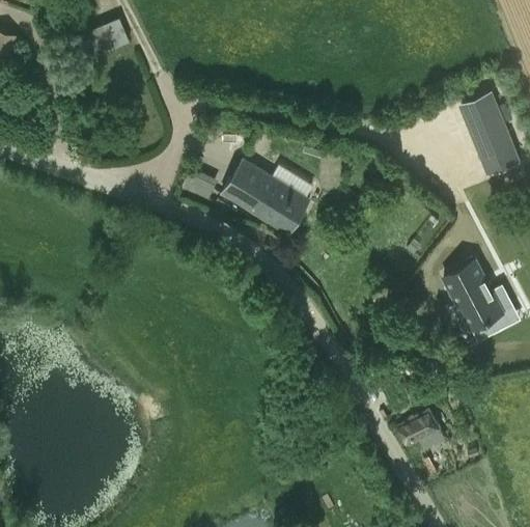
[(0,74),(8,78),(23,39),(0,30),(0,74)]
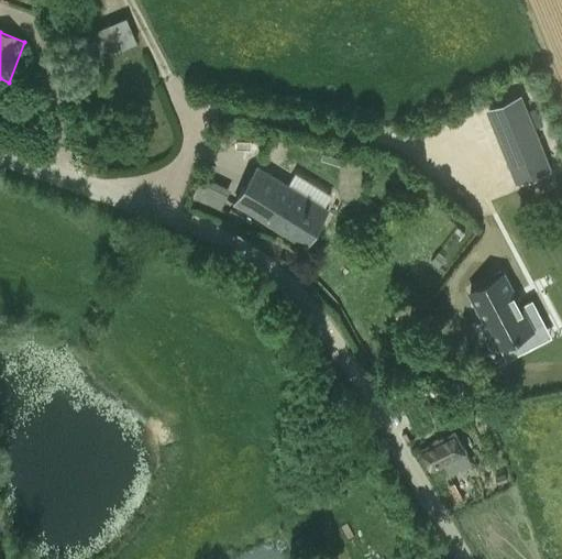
[(550,174),(520,100),(519,98),(486,112),(487,114),(517,187),(550,174)]
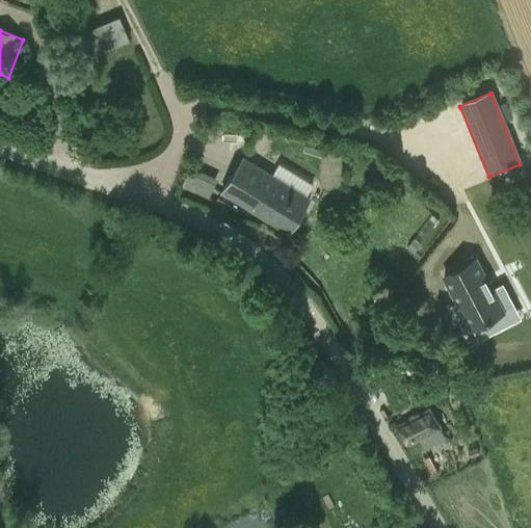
[(306,199),(312,188),(279,167),(272,179),(243,160),(221,195),(288,236),(310,202),(306,199)]
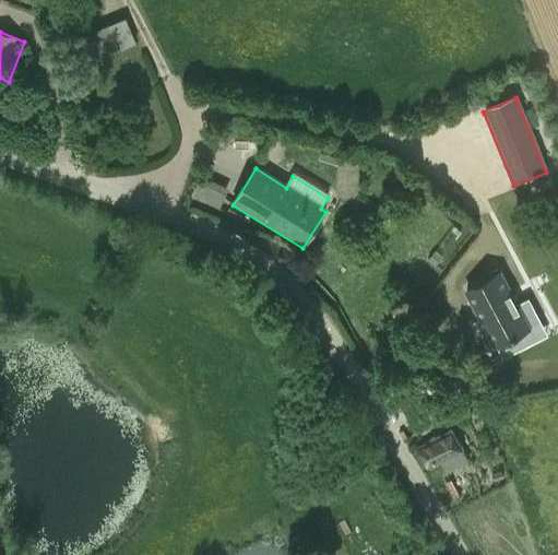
[(220,210),(225,187),(202,182),(197,205),(220,210)]
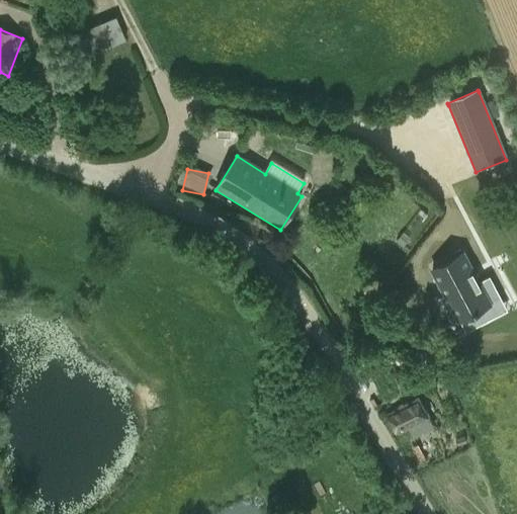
[(500,302),(489,280),(479,285),(461,254),(432,269),(459,322),(500,302)]
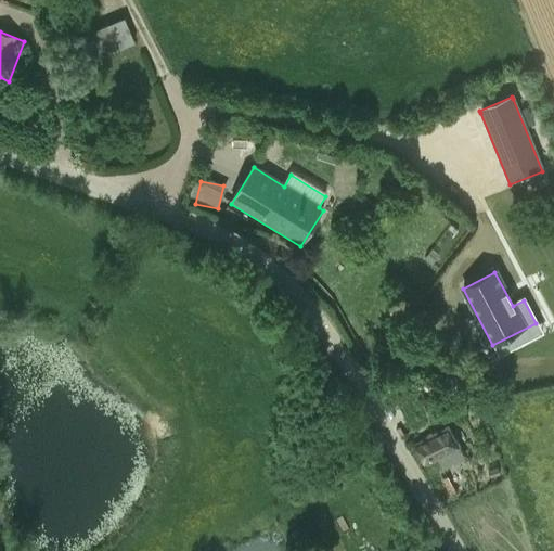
[(443,474),(465,461),(458,449),(460,449),(448,428),(412,448),(425,470),(436,462),(443,474)]
